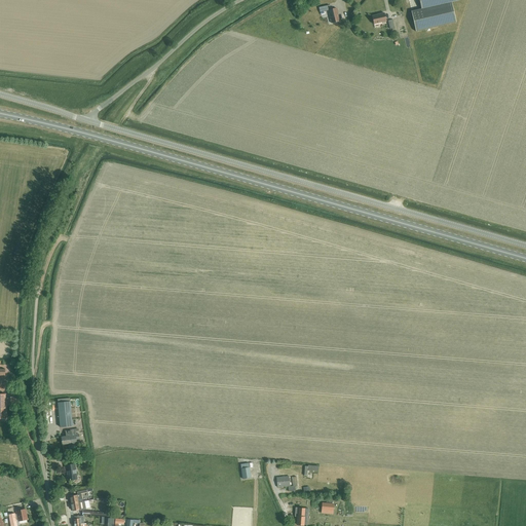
[(418,0),(421,9),(411,11),(416,32),(456,23),(451,2),(458,0),(418,0)]
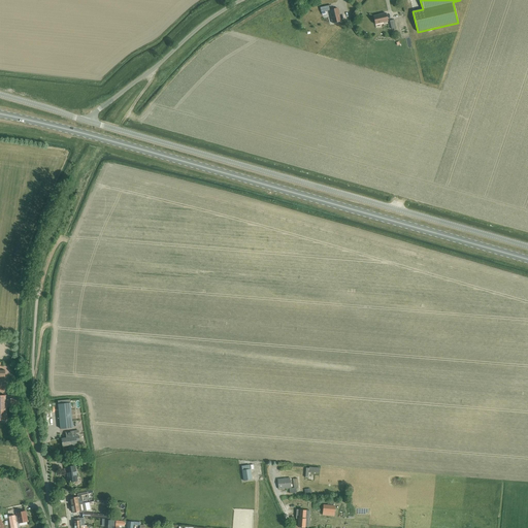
[(330,10),(333,24),(340,22),(337,8),(330,10)]
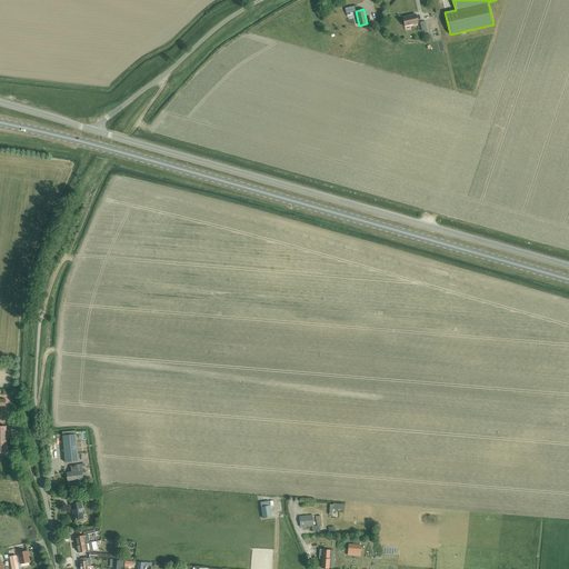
[(402,17),(405,27),(412,25),(418,23),(416,15),(408,16),(402,17)]
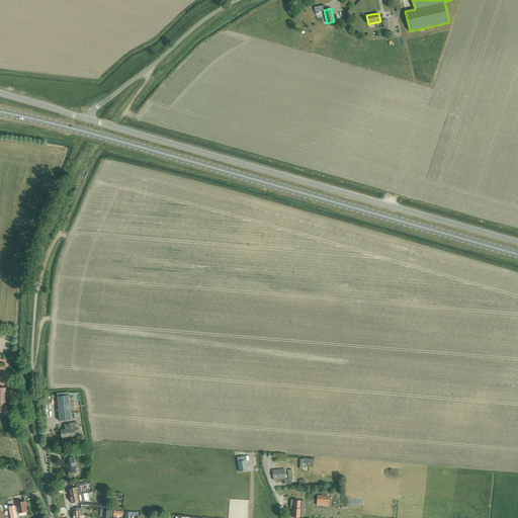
[(69,392),(57,394),(57,397),(60,421),(72,419),(69,396),(69,392)]
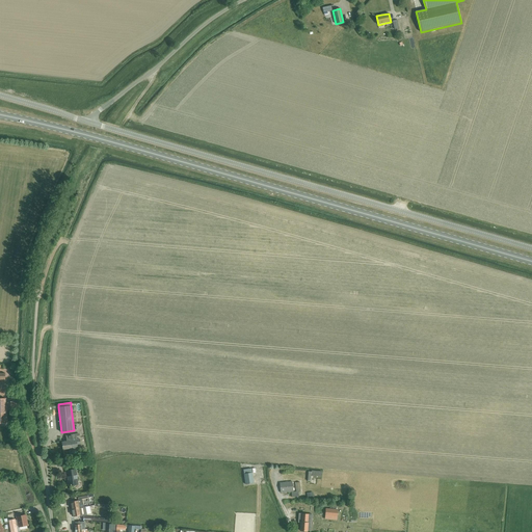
[(69,442),(62,442),(63,449),(71,448),(71,449),(76,449),(76,448),(78,447),(77,444),(78,444),(81,444),(80,437),(79,434),(67,435),(68,440),(69,440),(69,442)]
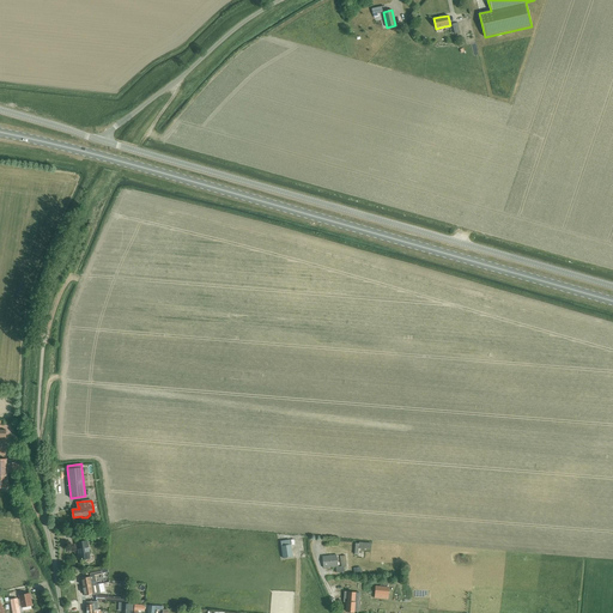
[(77,542),(79,559),(90,558),(87,540),(77,542)]
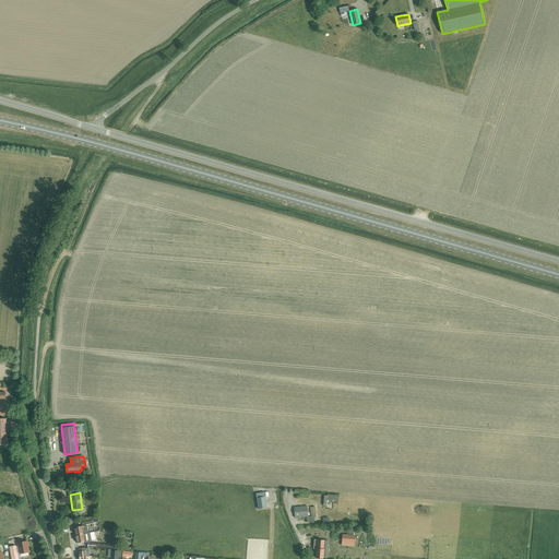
[(294,508),(295,518),(308,516),(307,506),(294,508)]
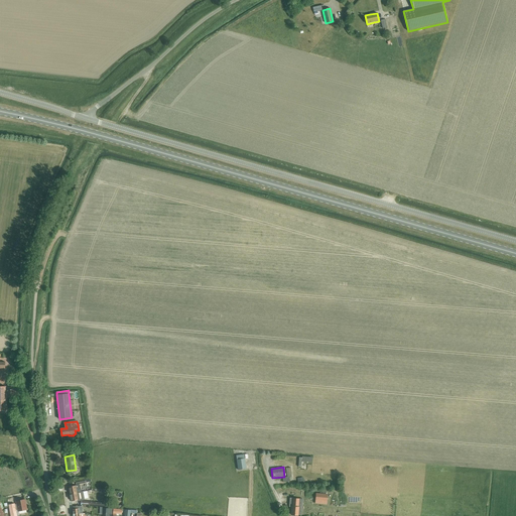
[(283,477),(283,482),(290,481),(290,477),(291,477),(290,468),(286,468),(287,477),(283,477)]
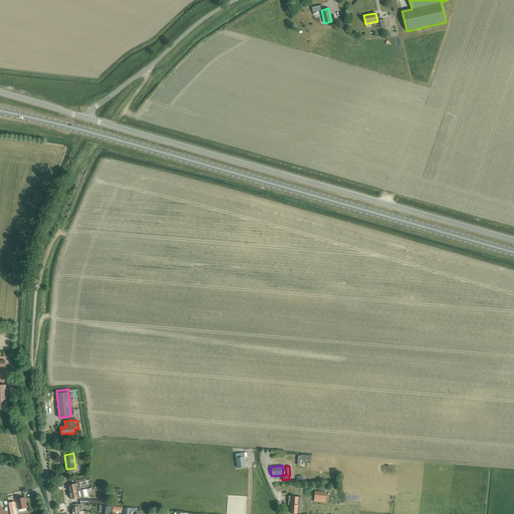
[(68,485),(70,492),(77,491),(76,487),(82,486),(81,483),(68,485)]
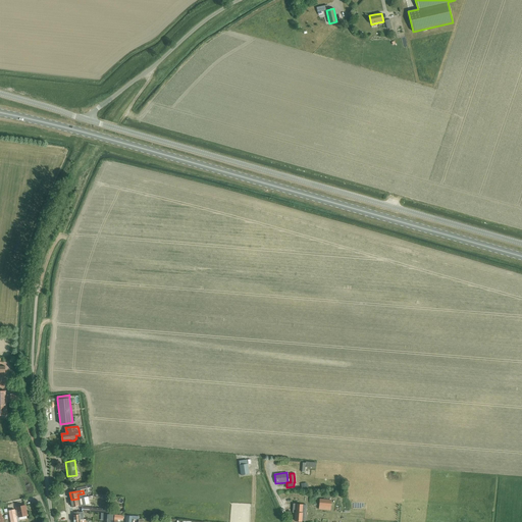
[(79,499),(71,500),(72,507),(86,505),(85,501),(79,502),(79,499)]
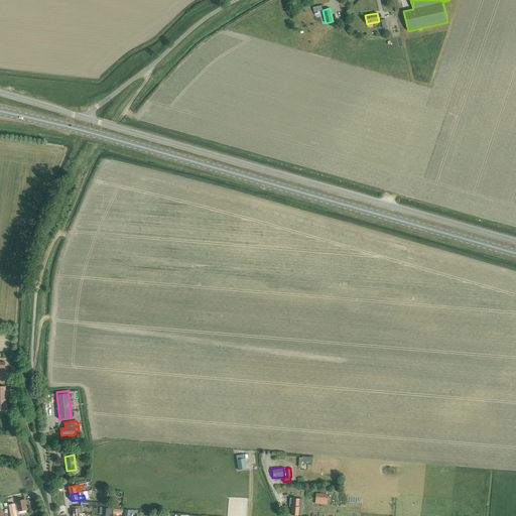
[(316,494),(315,501),(327,502),(328,495),(316,494)]
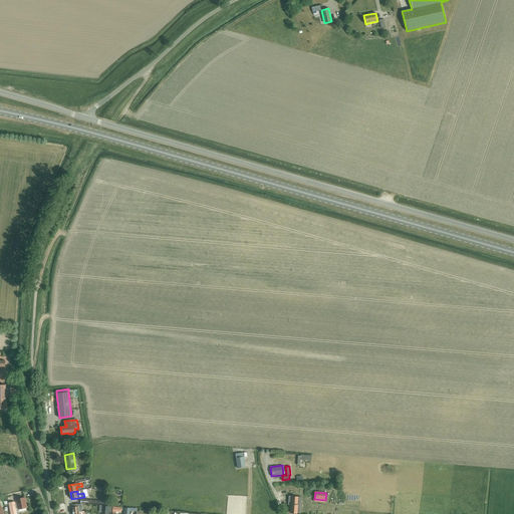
[(288,504),(291,505),(297,505),(297,512),(300,512),(302,497),(289,495),(288,504)]
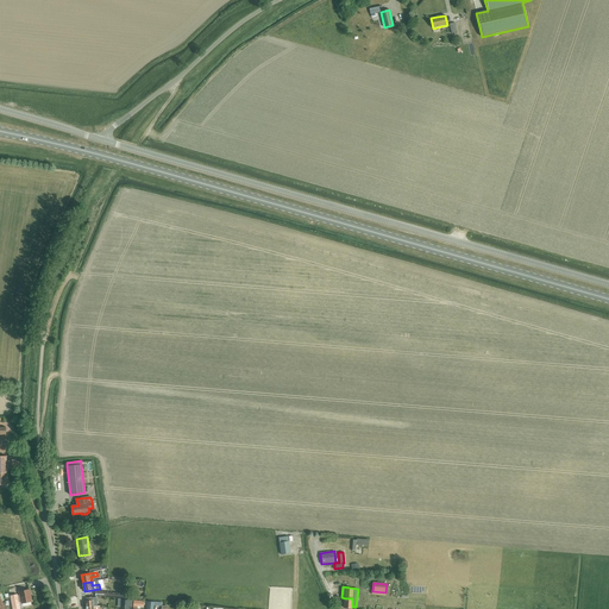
[(20,595),(18,595),(19,603),(22,602),(22,603),(32,601),(30,589),(19,591),(20,595)]
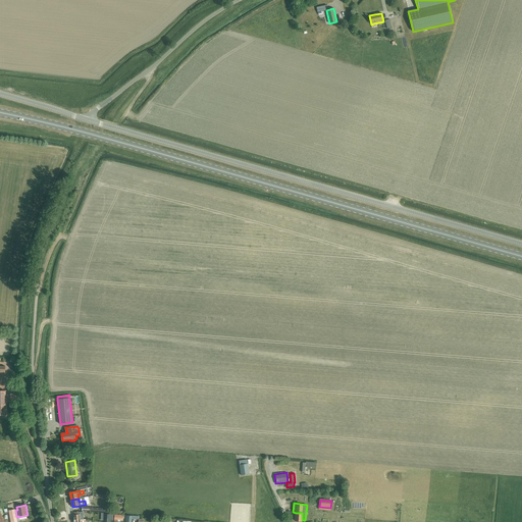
[(17,521),(16,517),(15,510),(9,511),(10,521),(17,521)]
